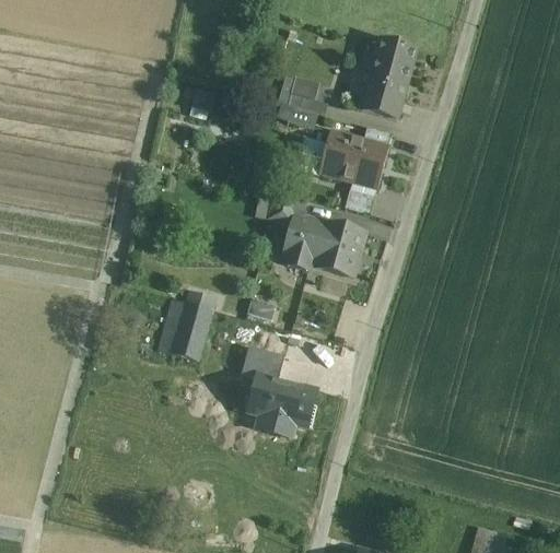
[(416,47),(382,38),(362,108),(396,118),(416,47)]
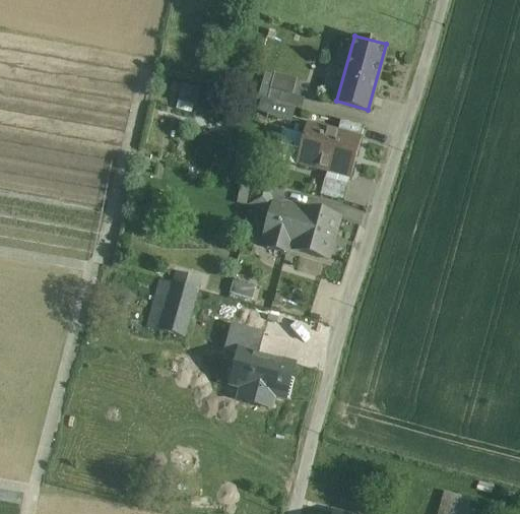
[(257,108),(296,116),(300,91),(293,89),(296,72),(265,66),(257,108)]
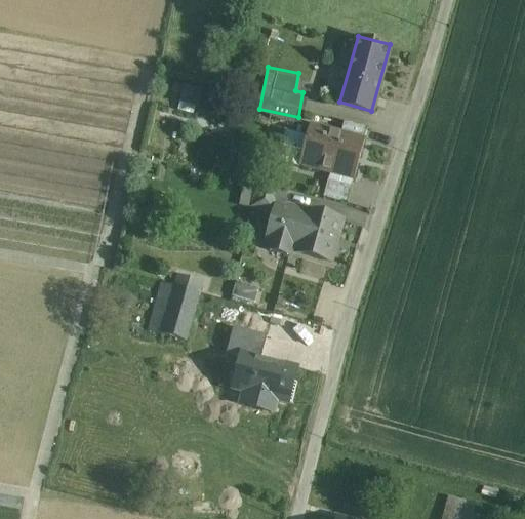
[(177,80),(174,96),(196,100),(199,83),(177,80)]
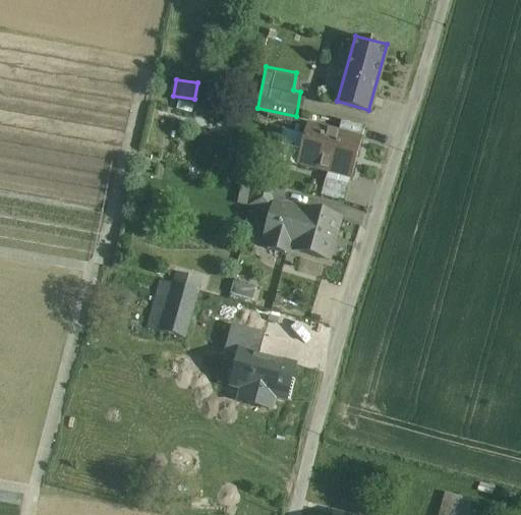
[(363,123),(353,120),(352,120),(343,118),(343,117),(341,117),(338,128),(361,134),(364,123),(363,123)]
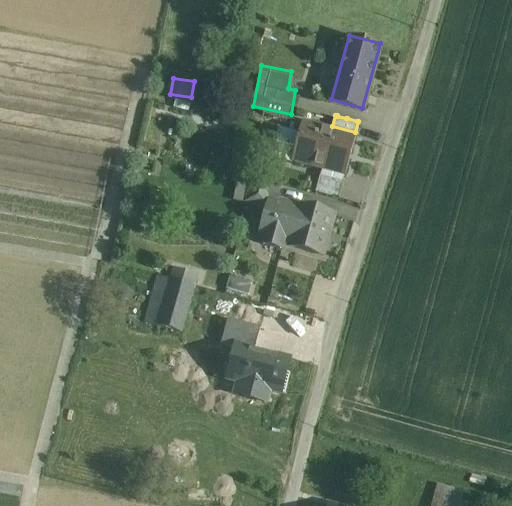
[(332,126),(302,118),(299,131),(279,126),(271,153),(292,159),(292,158),(344,173),(355,133),(355,132),(332,126)]
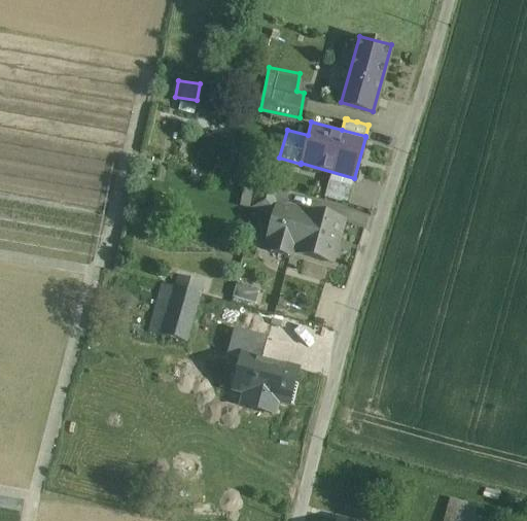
[(288,185),(257,177),(251,205),(275,211),(278,201),(284,203),(288,185)]
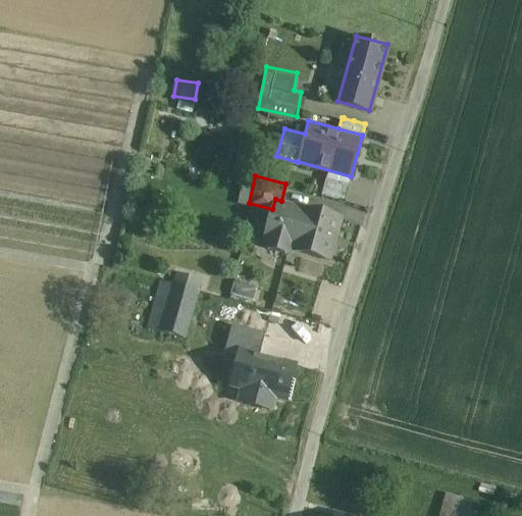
[(341,215),(304,205),(304,207),(281,201),(275,199),(272,209),(265,238),(269,239),(267,245),(288,250),(289,244),(294,246),(293,247),(329,257),(341,215)]
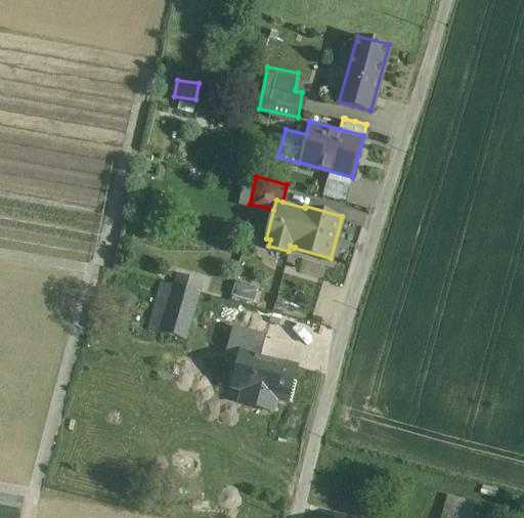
[(199,290),(161,279),(147,328),(184,337),(199,290)]
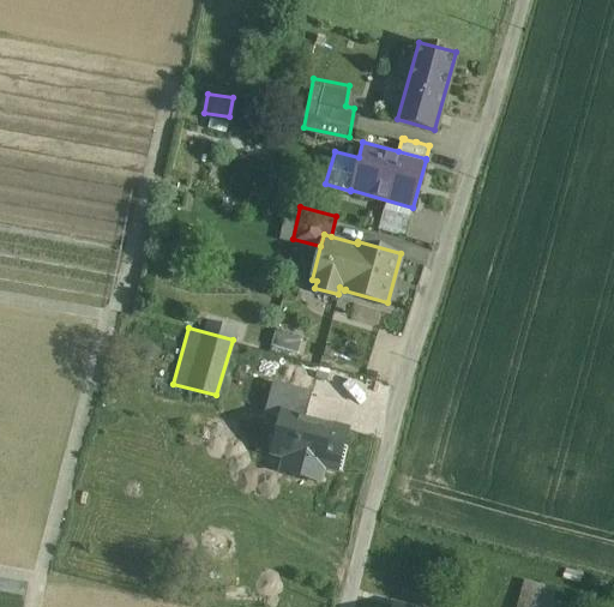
[(301,336),(275,328),(271,342),(298,349),(301,336)]
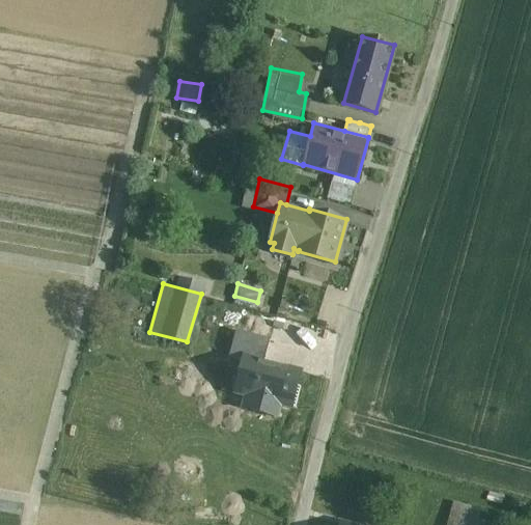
[(275,348),(245,339),(249,326),(224,319),(222,327),(208,381),(210,381),(207,391),(230,396),(232,387),(233,388),(235,380),(269,388),(264,401),(282,406),(286,393),(298,395),(308,356),(275,348)]
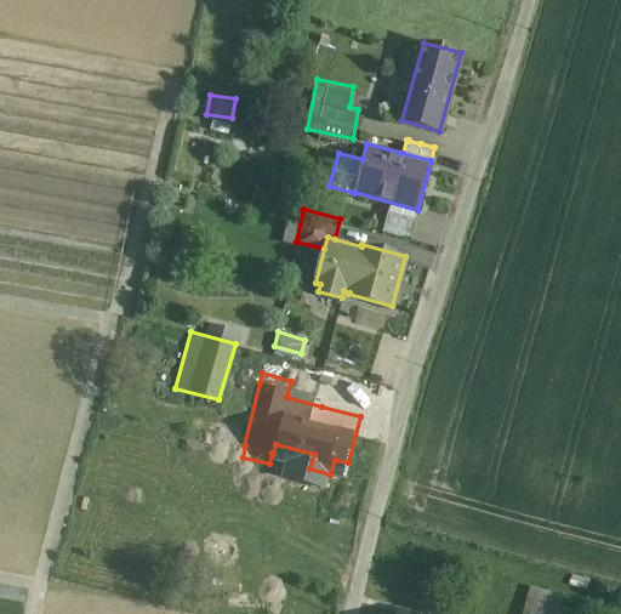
[(326,387),(292,377),(291,381),(286,397),(322,407),(326,387)]
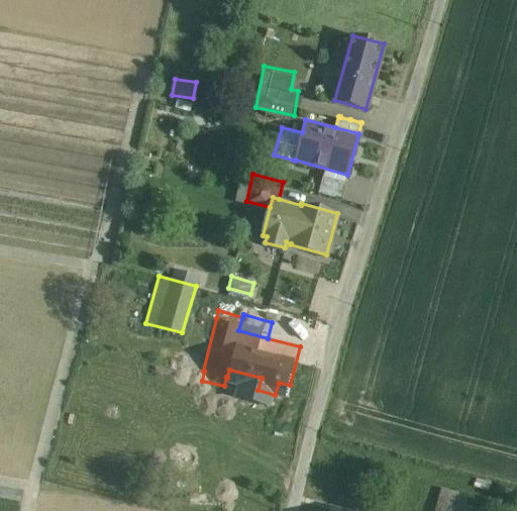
[(467,501),(439,494),(434,510),(471,510),(473,504),(466,503),(467,501)]
